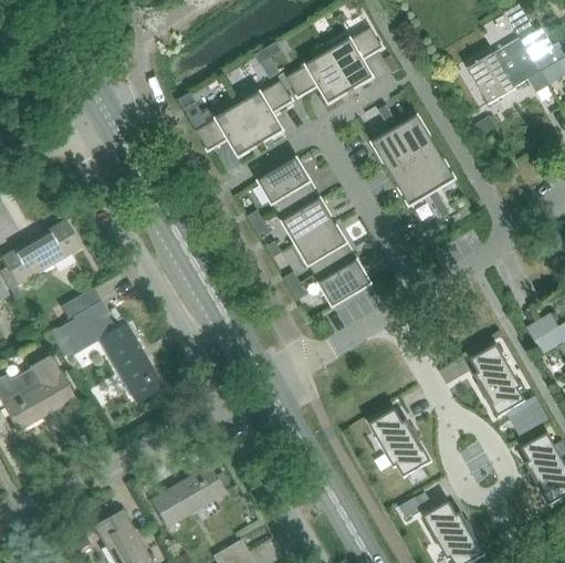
[(359,2),(357,0),(343,0),(347,10),(359,2)]
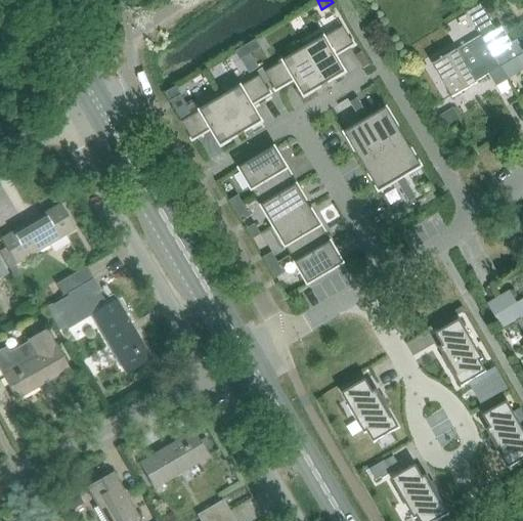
[(478,1),(466,8),(482,35),(492,52),(507,77),(516,72),(522,67),(522,47),(522,48),(516,38),(511,41),(500,24),(493,28),(478,1)]
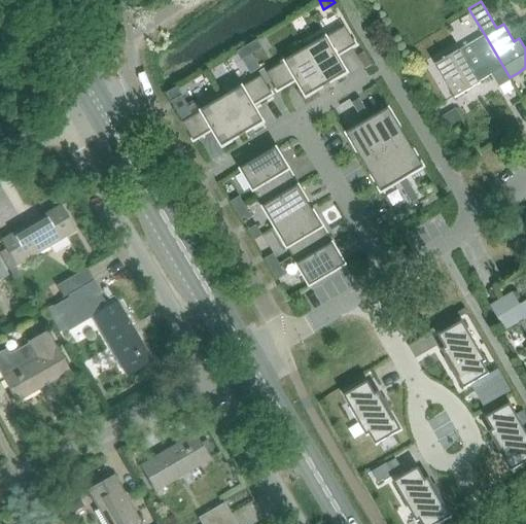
[(302,43),(325,83),(346,71),(336,54),(354,43),(344,24),(324,35),(322,31),(302,43)]
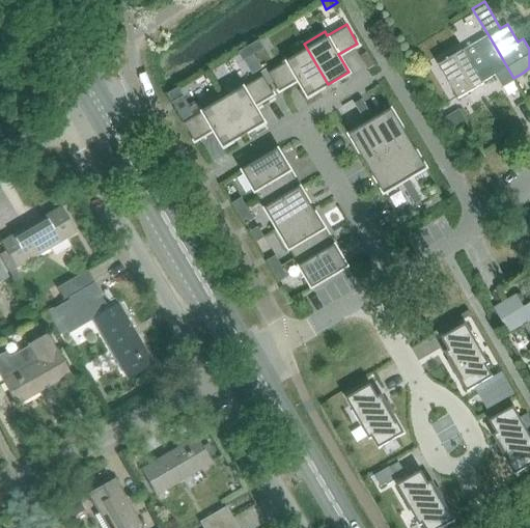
[(462,49),(437,63),(457,96),(482,82),(481,81),(495,73),(502,85),(513,78),(499,53),(497,54),(489,40),(485,35),(462,49)]
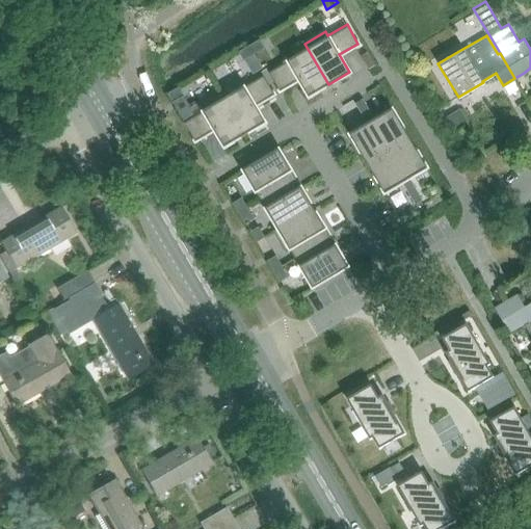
[(264,47),(259,37),(247,44),(253,53),(264,47)]
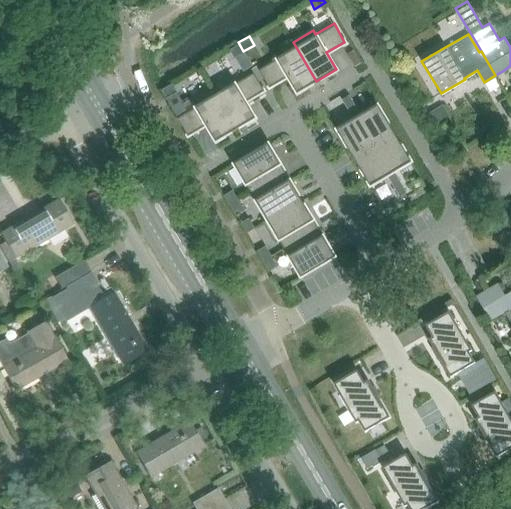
[(238,42),(228,48),(233,57),(243,51),(238,42)]
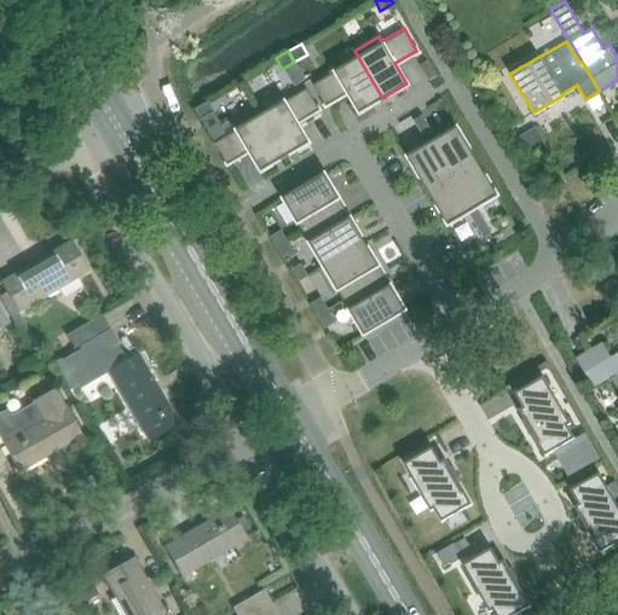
[(357,56),(311,82),(324,105),(346,92),(358,111),(382,98),(354,51),(353,51),(357,56)]
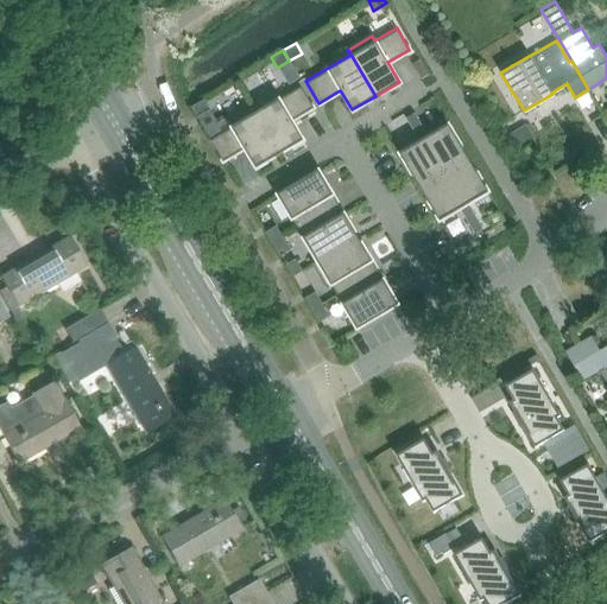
[(252,107),(279,153),(303,139),(291,120),(313,107),(299,86),(255,112),(253,107),(252,107)]
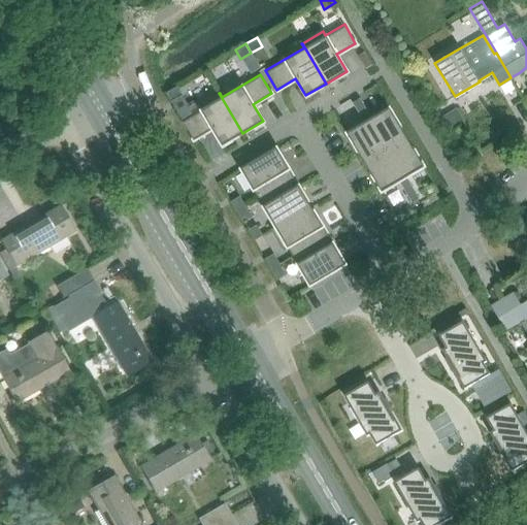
[(176,85),(165,91),(170,100),(182,94),(176,85)]
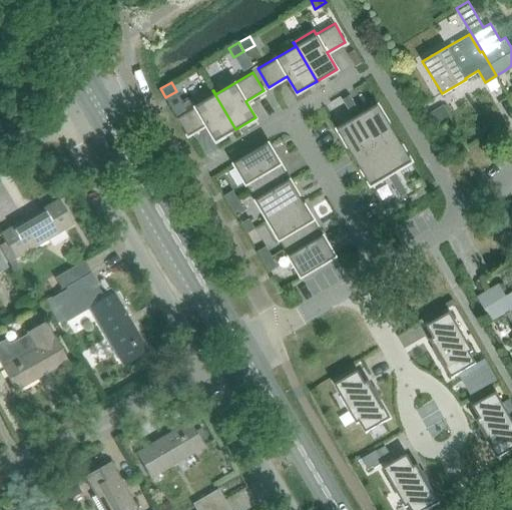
[(235,129),(212,90),(192,102),(195,106),(176,117),(187,135),(205,124),(215,141),(235,129)]
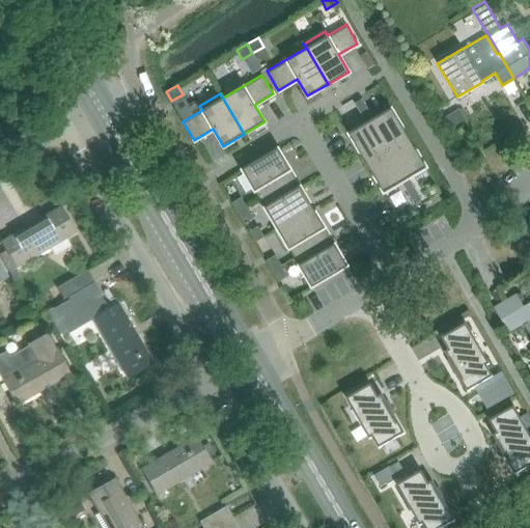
[(361,98),(354,102),(360,112),(367,108),(361,98)]
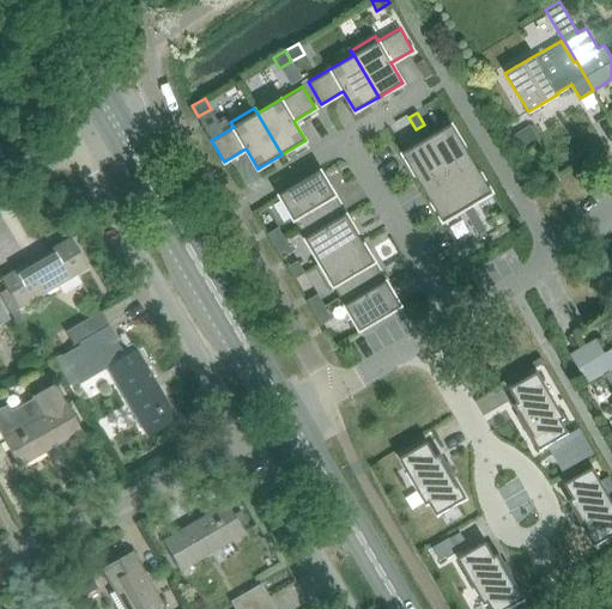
[(447,172),(471,158),(450,123),(431,136),(426,139),(447,172)]
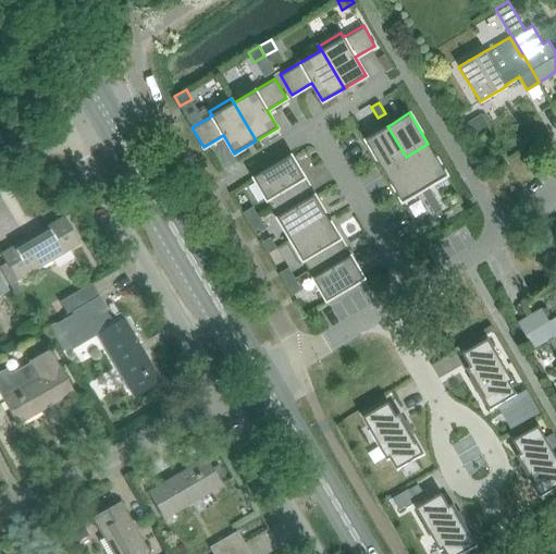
[(385,113),(378,118),(384,128),(387,126),(392,124),(385,113)]
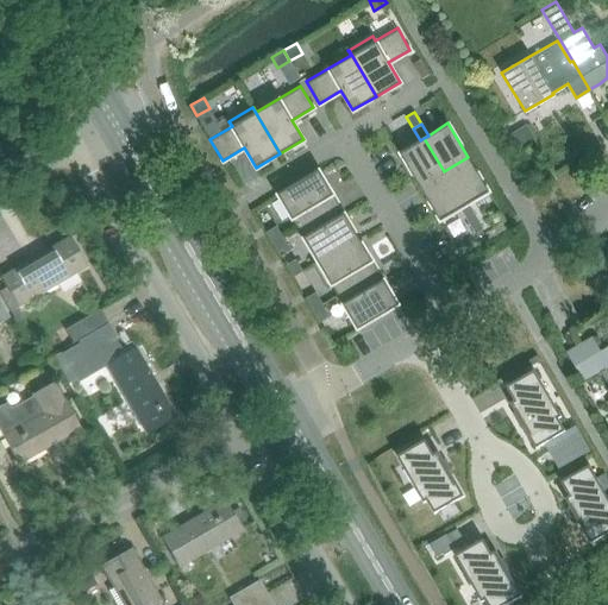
[(522,124),(508,132),(515,144),(515,145),(530,137),(522,124)]
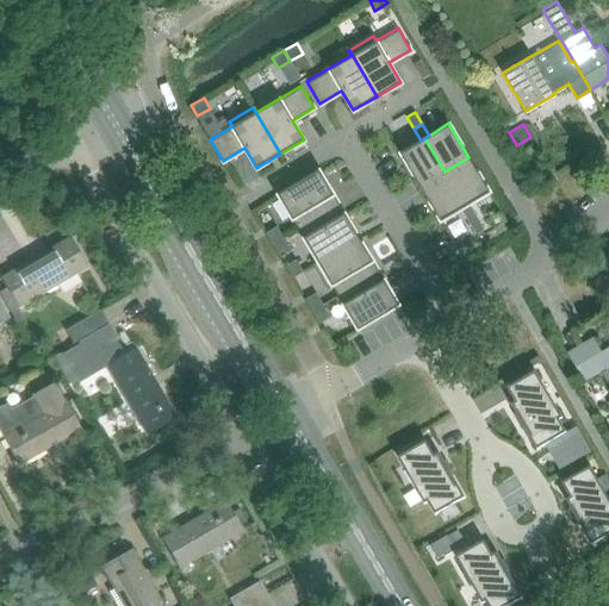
[(445,172),(424,138),(421,141),(399,152),(420,187),(445,172)]
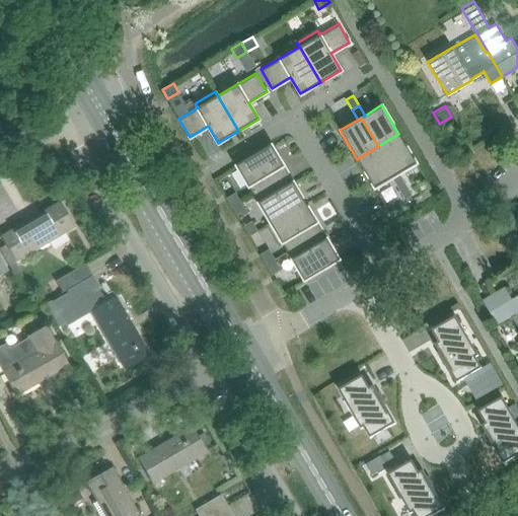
[(398,134),(378,146),(395,175),(398,173),(416,162),(398,134)]
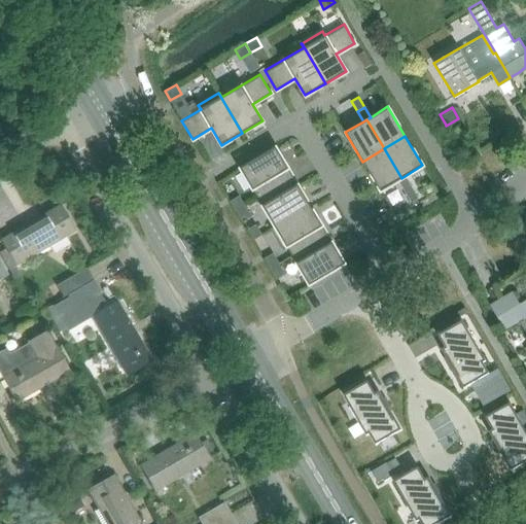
[(275,146),(240,168),(252,188),(270,178),(280,197),(299,185),(275,146)]
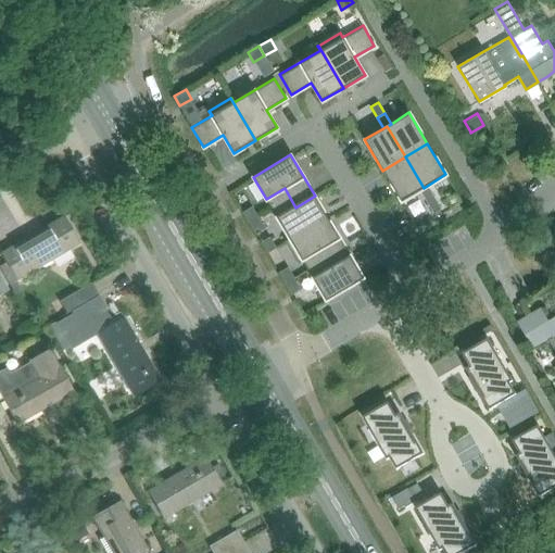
[(424,188),(405,156),(382,171),(401,201),(419,190),(424,188)]
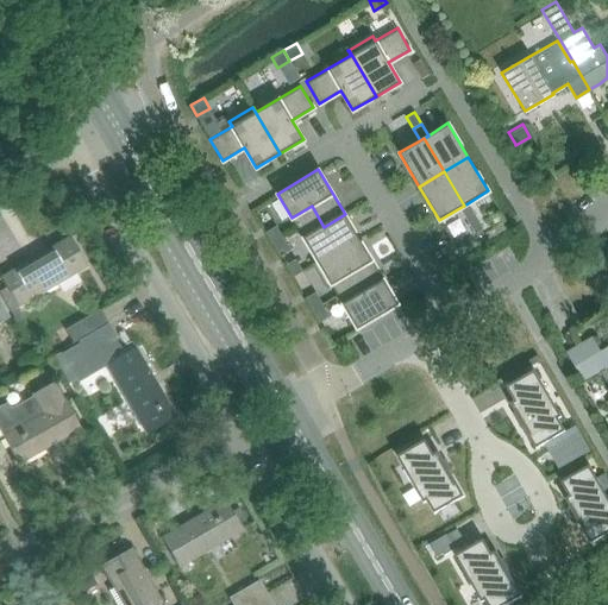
[(475,215),(468,203),(464,206),(459,208),(467,220),(475,215)]
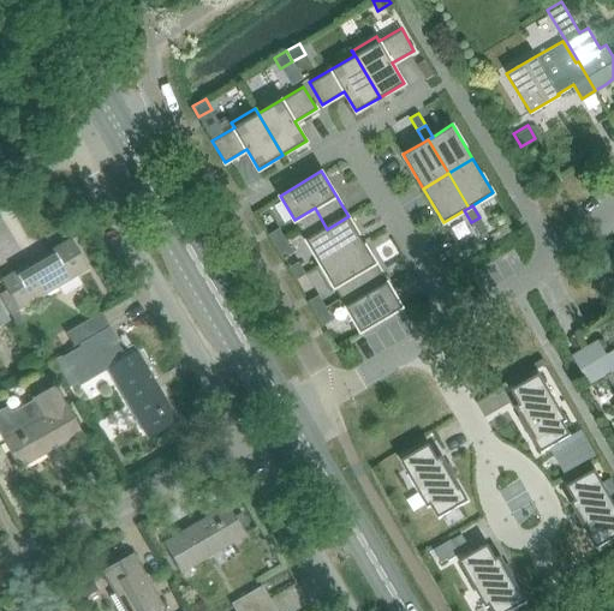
[(362,239),(349,216),(327,229),(315,208),(294,220),(300,229),(320,262),(315,265),(315,267),(362,239)]
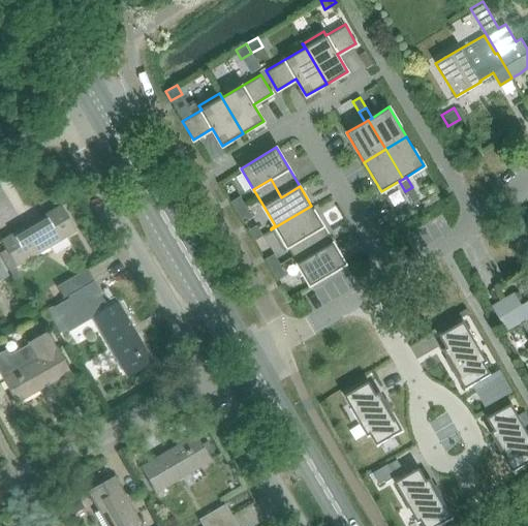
[(411,202),(418,197),(412,187),(405,191),(411,202)]
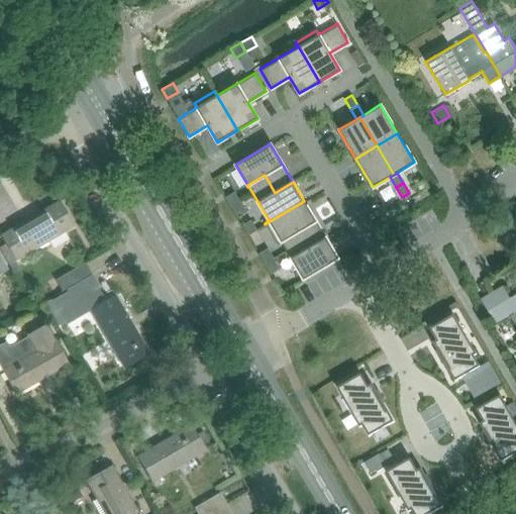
[(233,191),(225,196),(231,206),(239,201),(233,191)]
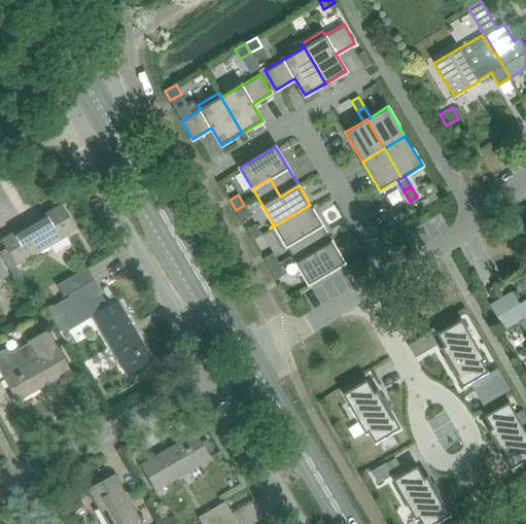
[(0,240),(4,247),(0,249),(0,254),(12,276),(19,273),(16,269),(13,264),(74,229),(60,203),(39,215),(23,224),(0,237),(0,240)]
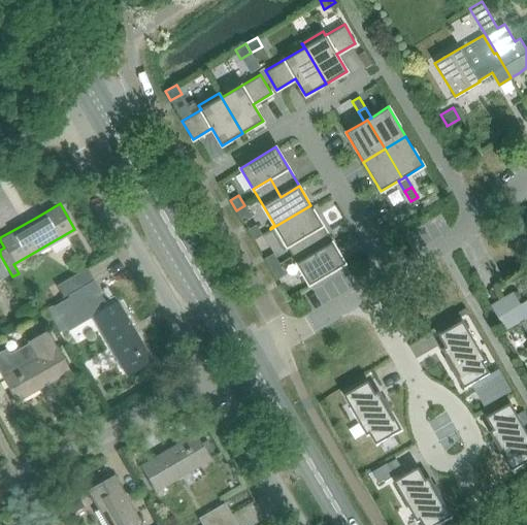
[(236,210),(242,221),(251,216),(244,205),(236,210)]
